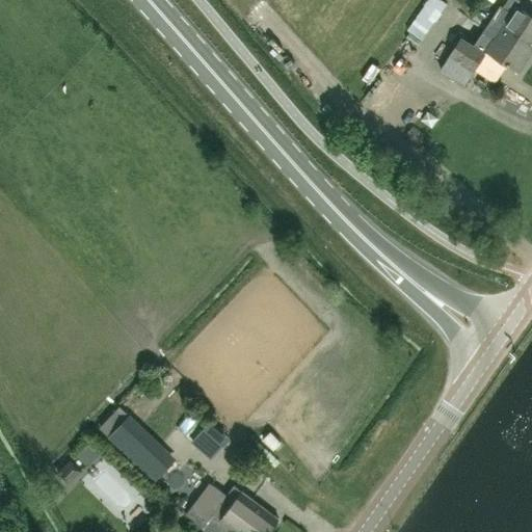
[(446,6),(437,0),(429,0),(408,30),(422,40),(446,6)]
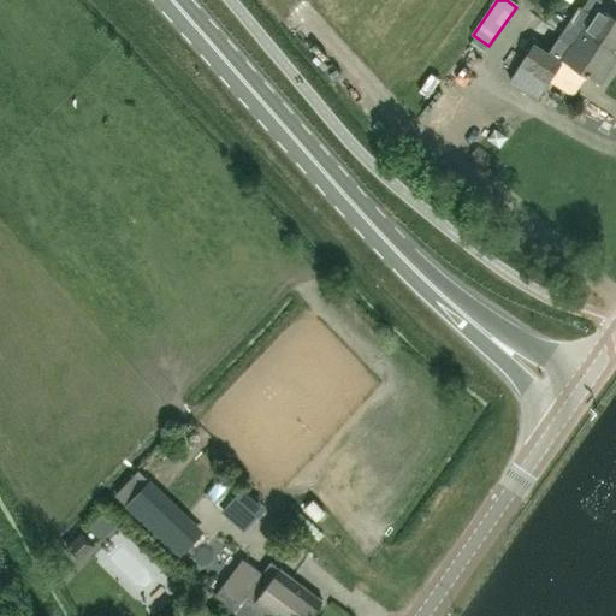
[(549,54),(535,48),(510,83),(538,101),(566,59),(603,84),(615,63),(615,17),(600,7),(604,1),(602,0),(590,0),(582,11),(580,9),(549,54)]
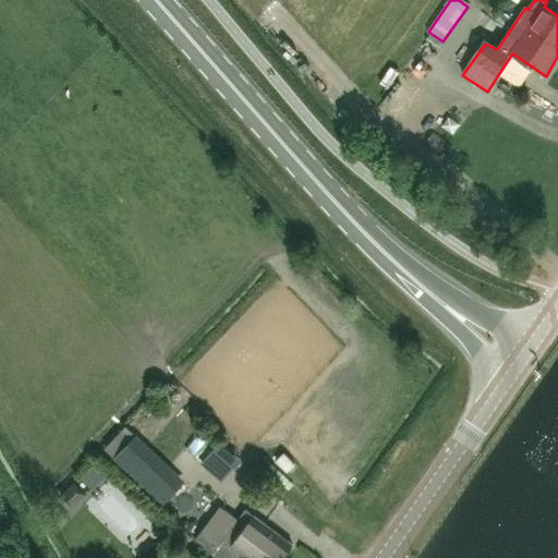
[(220,475),(241,457),(217,432),(197,451),(220,475)]
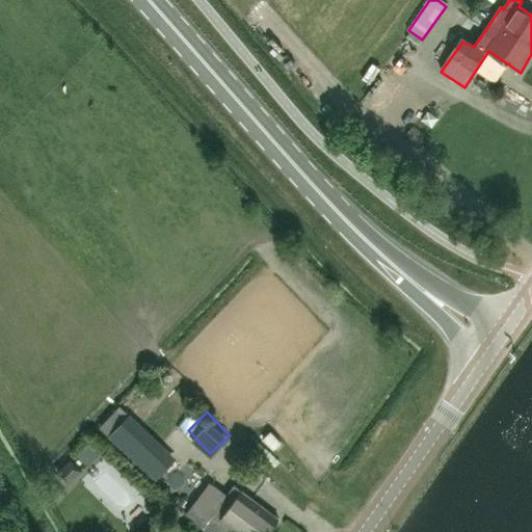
[(69,456),(55,470),(67,482),(81,468),(69,456)]
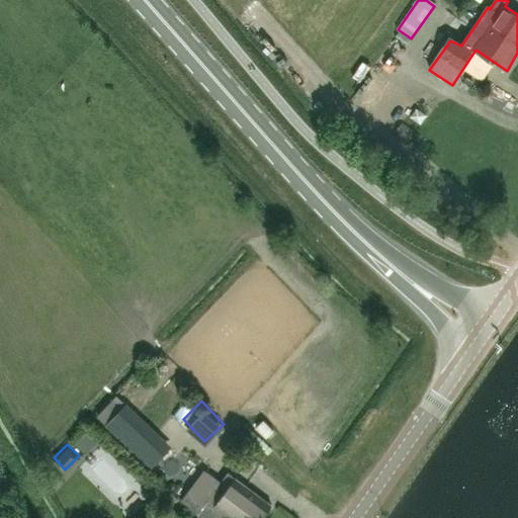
[(103,447),(85,464),(128,510),(147,493),(103,447)]
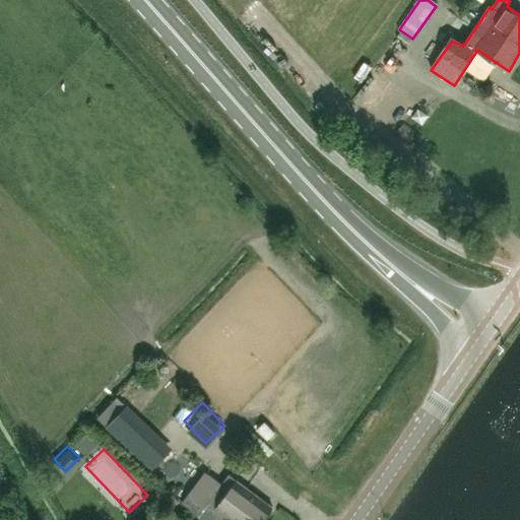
[(233,519),(261,519),(272,506),(230,473),(222,483),(206,471),(185,502),(198,515),(208,502),(233,519)]
